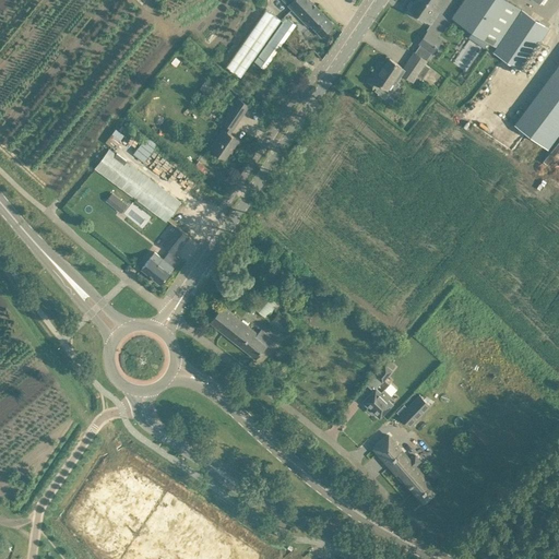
[(285,0),(288,3),(293,8),(309,25),(310,24),(311,24),(314,27),(322,36),(335,24),(328,16),(311,0),(285,0)]
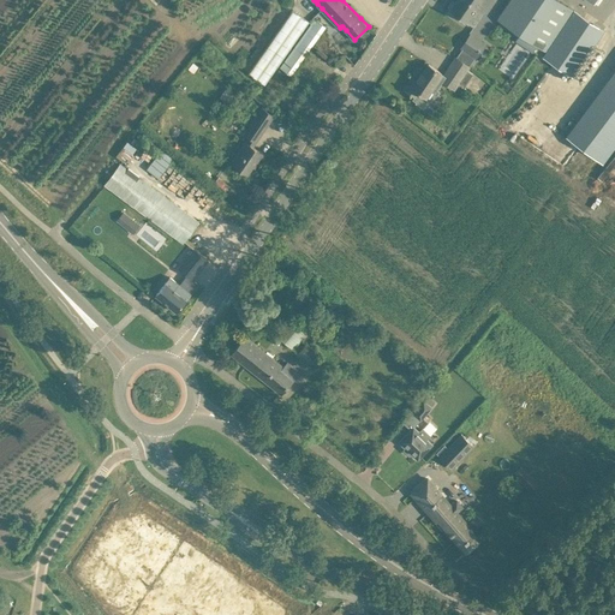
[(490,0),(455,0),(449,10),(467,23),(477,9),(483,12),(490,0)]
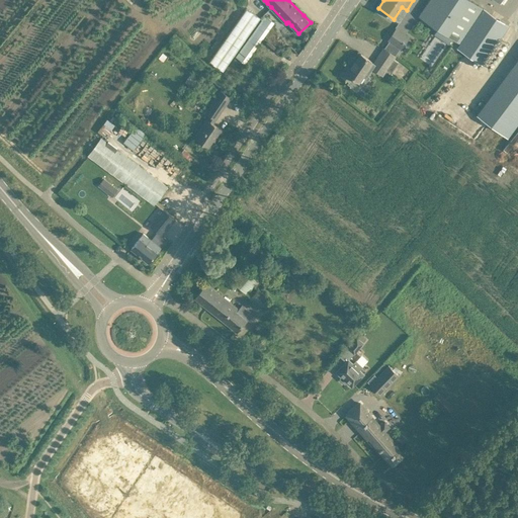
[(470,0),(429,0),(419,15),(438,27),(434,33),(449,44),(453,37),(460,42),(484,9),(470,0)]
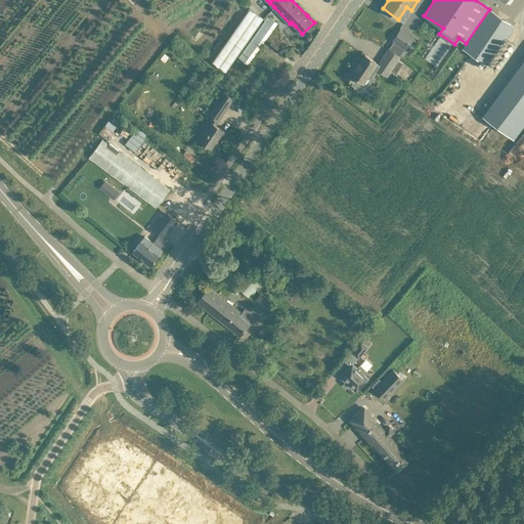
[(463,48),(488,66),(515,26),(489,9),(466,43),(463,48)]
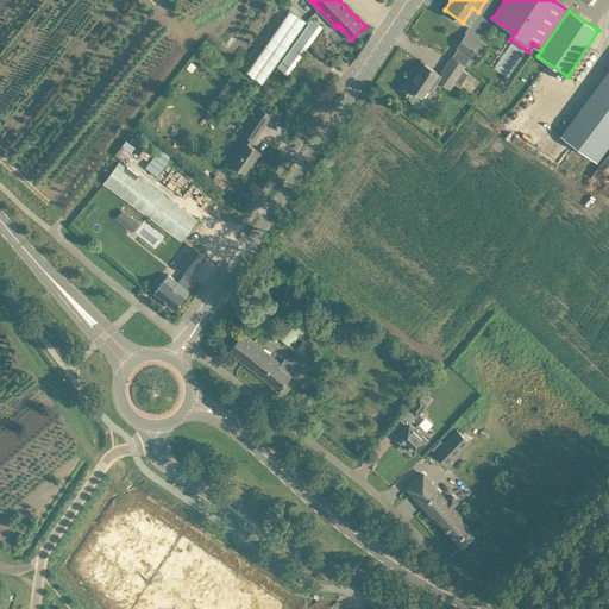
[(290,46),(276,66),(288,74),(308,45),(321,26),(312,19),(292,48),(290,46)]
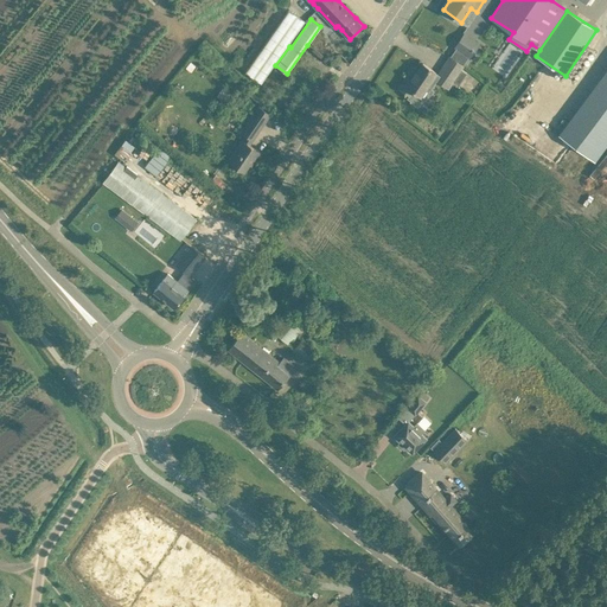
[(468,57),(470,57),(479,44),(464,33),(455,46),(468,57)]
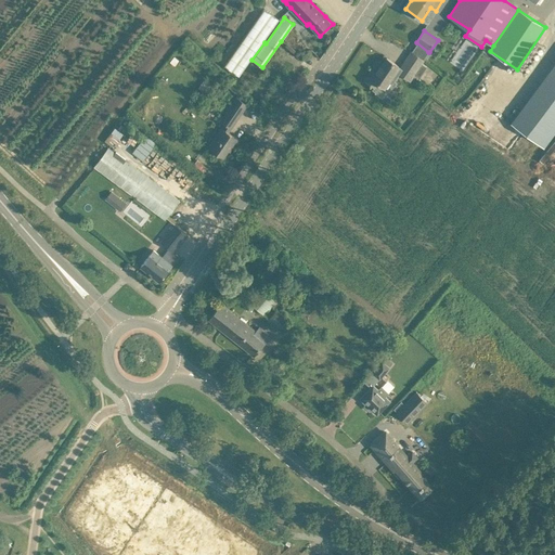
[(417,43),(412,51),(423,60),(428,52),(417,43)]
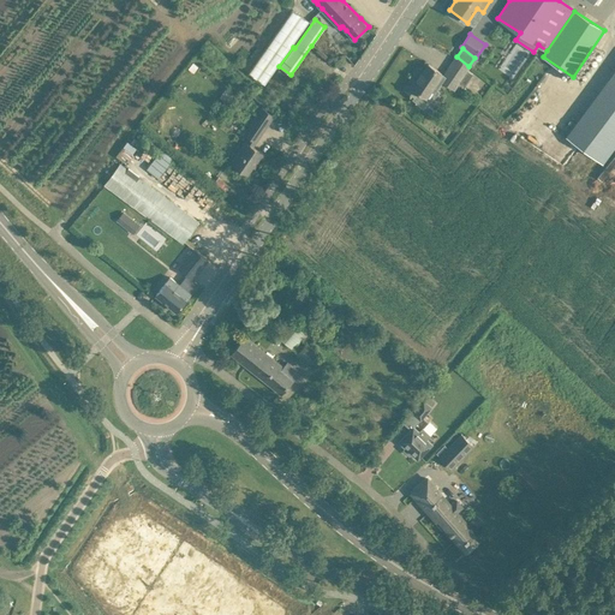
[(446,76),(443,81),(454,88),(458,82),(465,87),(473,73),(466,70),(469,66),(457,57),(443,75),(446,76)]
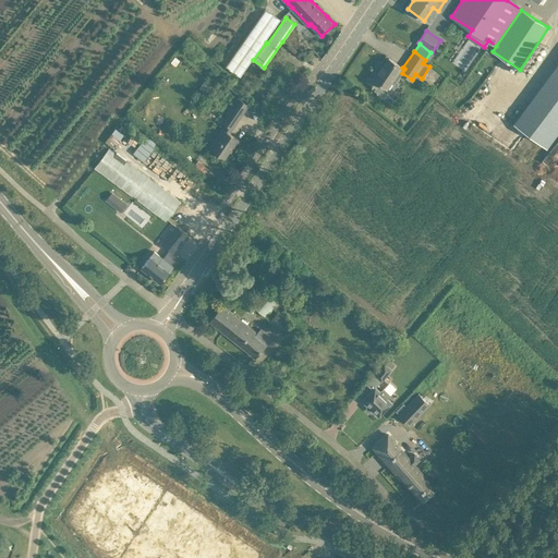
[(557,53),(513,125),(547,147),(555,135),(557,137),(557,135),(557,53)]
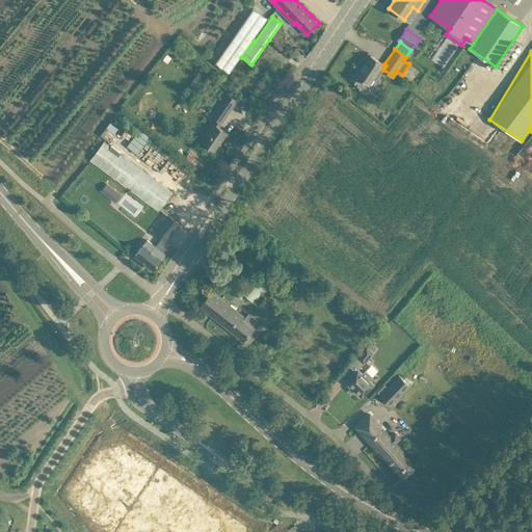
[(349,77),(358,82),(358,83),(356,85),(361,88),(366,91),(369,88),(373,91),(373,90),(378,82),(377,81),(378,79),(374,77),(374,76),(373,76),(382,63),(371,55),(363,67),(358,63),(349,77)]
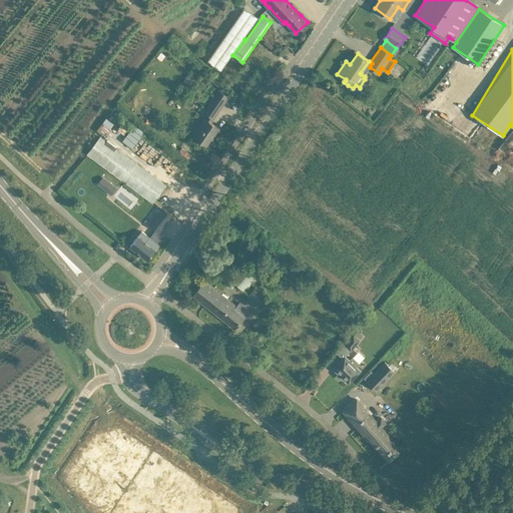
[(210,79),(210,80),(219,88),(224,83),(214,74),(213,76),(210,79)]
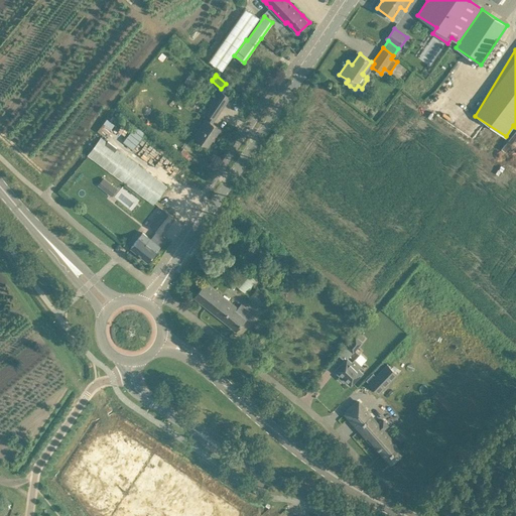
[(210,114),(195,136),(200,140),(208,145),(212,139),(215,135),(217,136),(222,129),(212,123),(215,118),(230,97),(222,91),(221,90),(206,112),(210,114)]
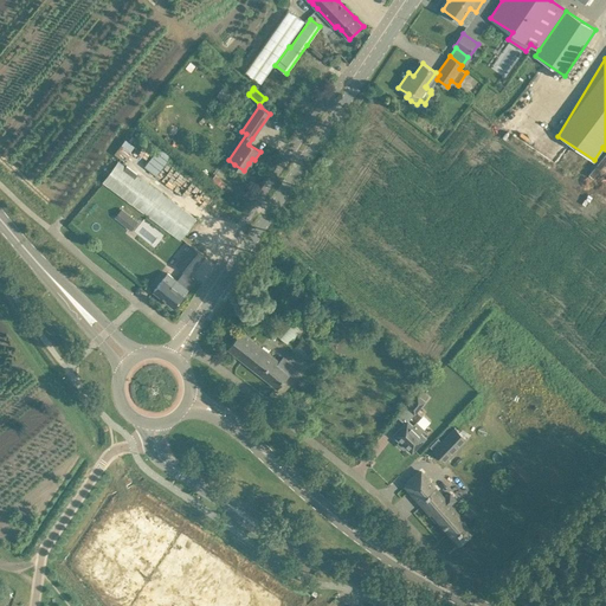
[(283,118),(279,122),(285,128),(289,124),(283,118)]
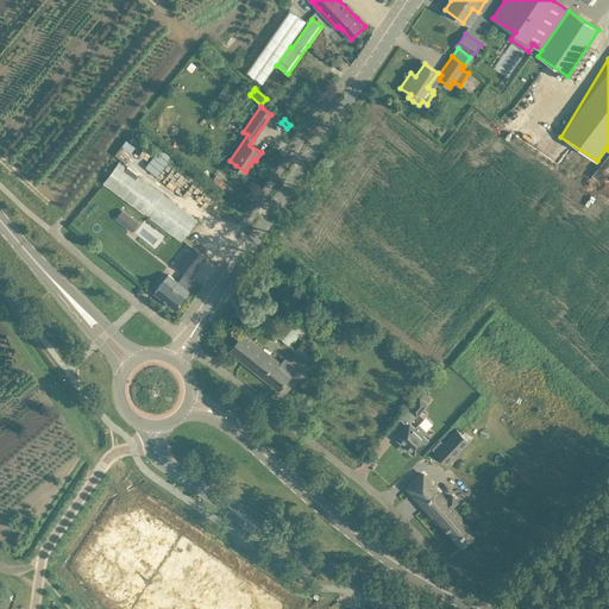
[(126,138),(114,152),(126,161),(137,146),(126,138)]
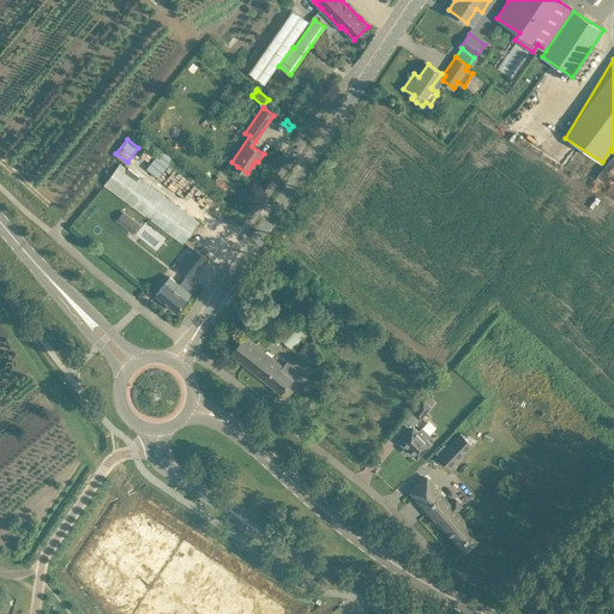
[(162,149),(146,168),(158,178),(174,158),(162,149)]
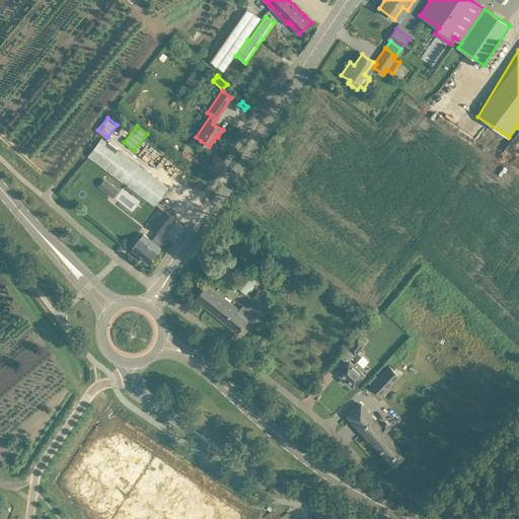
[(102,139),(90,155),(155,204),(167,188),(102,139)]
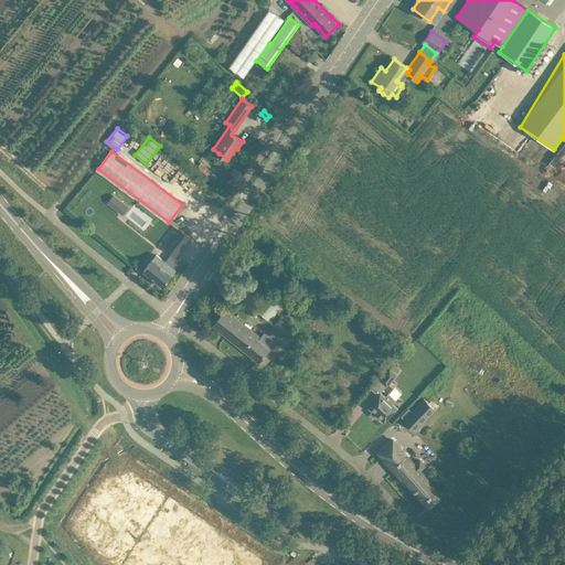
[(107,202),(123,215),(129,206),(114,194),(107,202)]
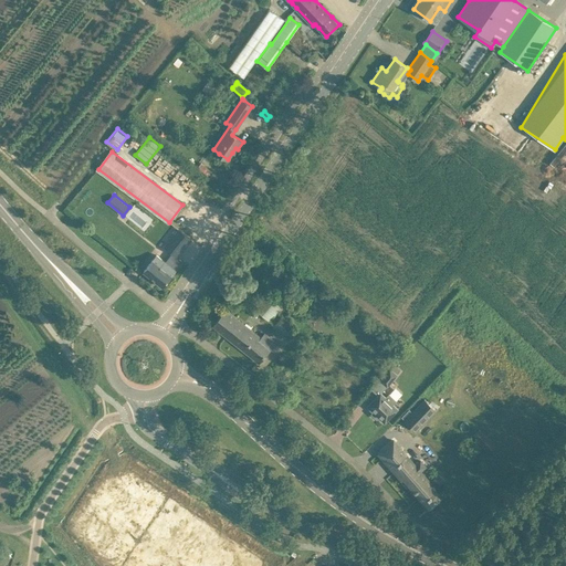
[(190,239),(181,231),(178,229),(164,245),(170,251),(176,255),(190,239)]
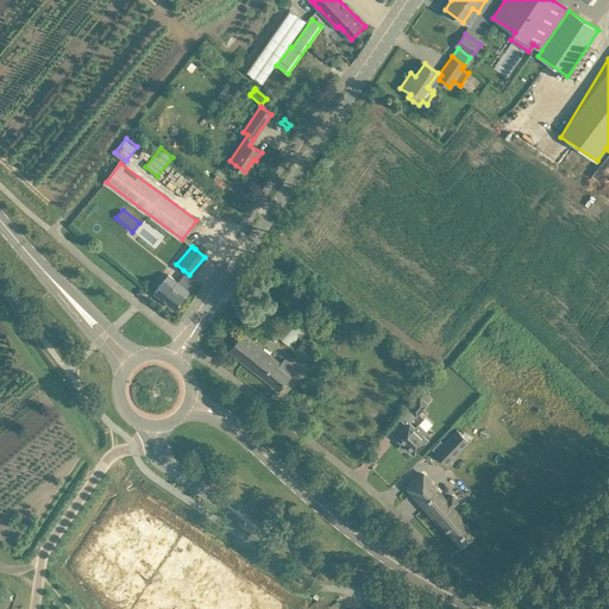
[(183,270),(176,280),(180,283),(189,290),(196,281),(189,275),(183,270)]
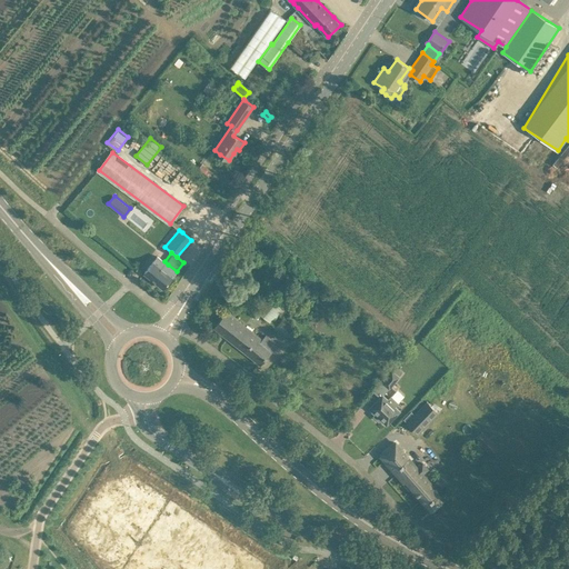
[(158,256),(151,263),(145,272),(163,288),(177,271),(168,265),(165,261),(158,256)]
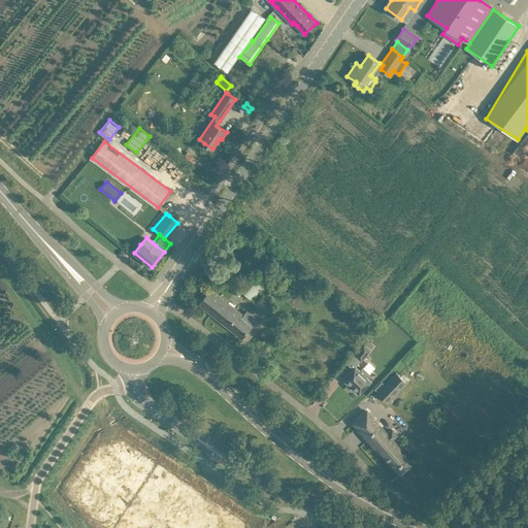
[(252,270),(237,287),(251,298),(258,290),(263,293),(265,290),(261,286),(265,283),(252,270)]
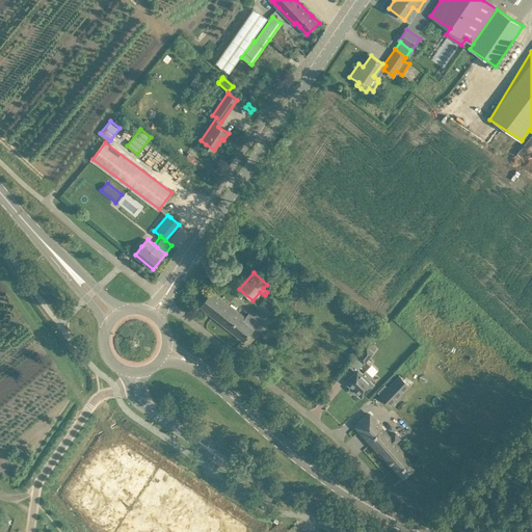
[(245,319),(220,297),(212,291),(200,306),(243,340),(259,321),(249,314),(245,319)]
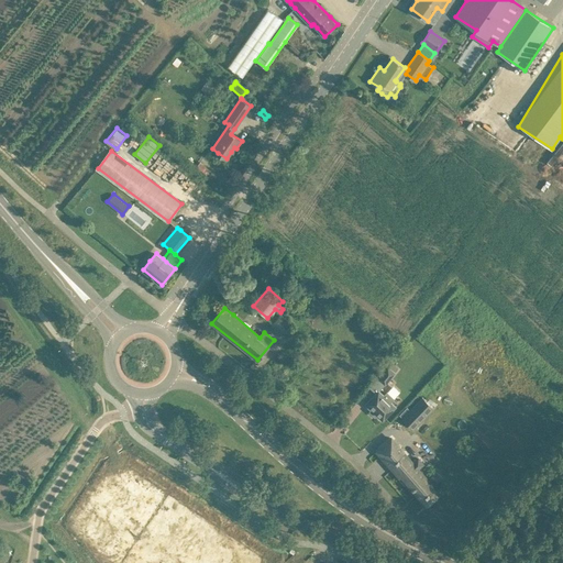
[(280,313),(272,322),(286,334),(294,326),(280,313)]
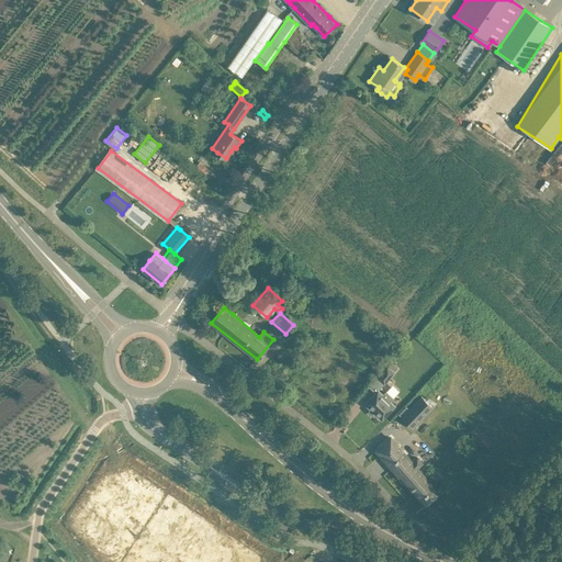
[(391,361),(388,366),(394,371),(397,367),(391,361)]
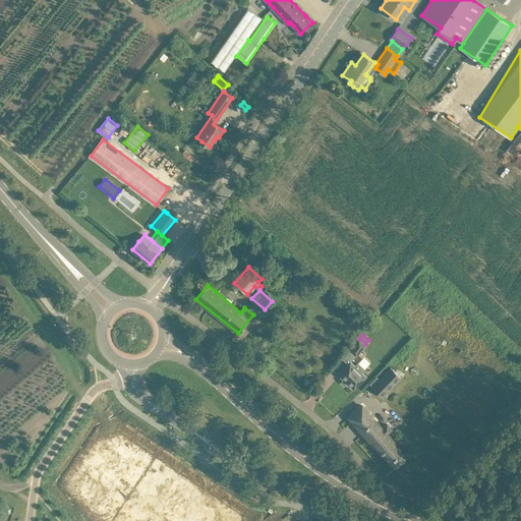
[(356,340),(347,350),(354,355),(362,345),(356,340)]
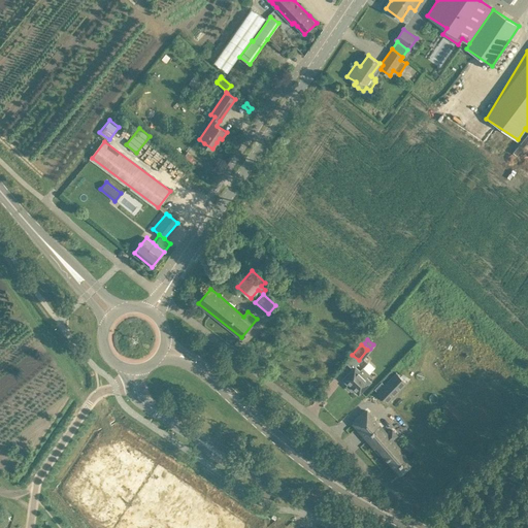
[(352,389),(358,394),(369,380),(363,375),(365,373),(359,368),(358,370),(352,365),(340,380),(347,385),(345,387),(350,390),(352,389)]
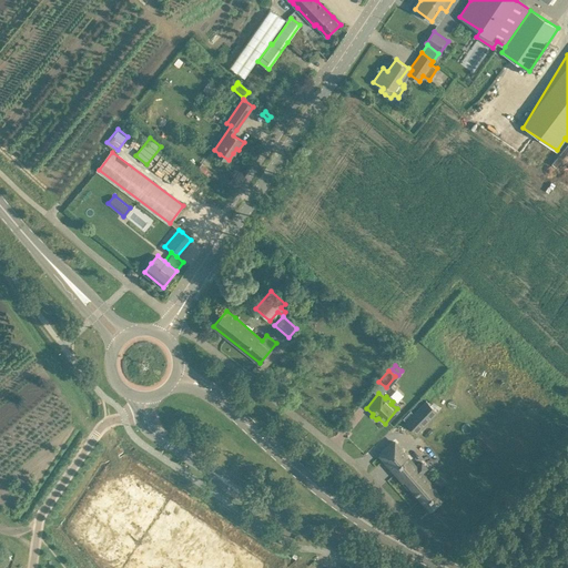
[(411,411),(403,418),(405,421),(405,422),(417,433),(428,421),(438,412),(436,409),(426,399),(413,413),(411,411)]
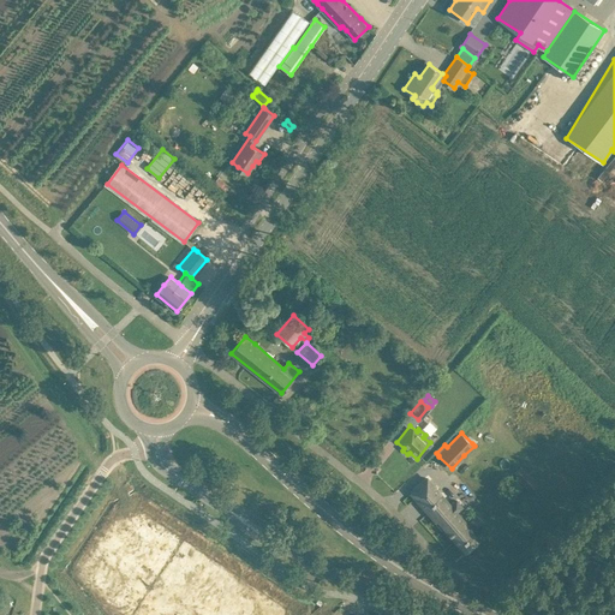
[(527,491),(536,485),(523,464),(514,470),(527,491)]
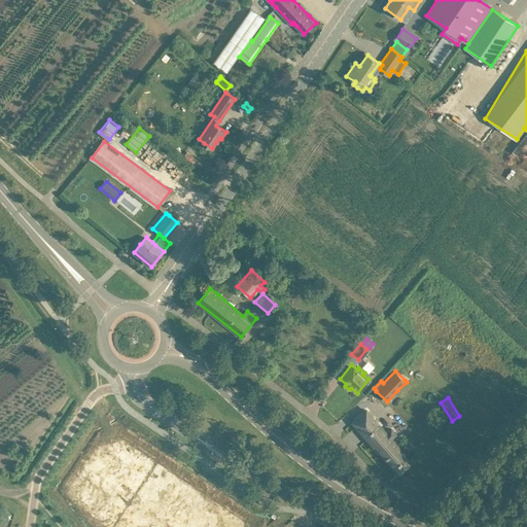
[(352,422),(397,472),(412,460),(408,456),(415,449),(409,441),(400,448),(391,437),(396,433),(391,428),(387,432),(366,410),(352,422)]
